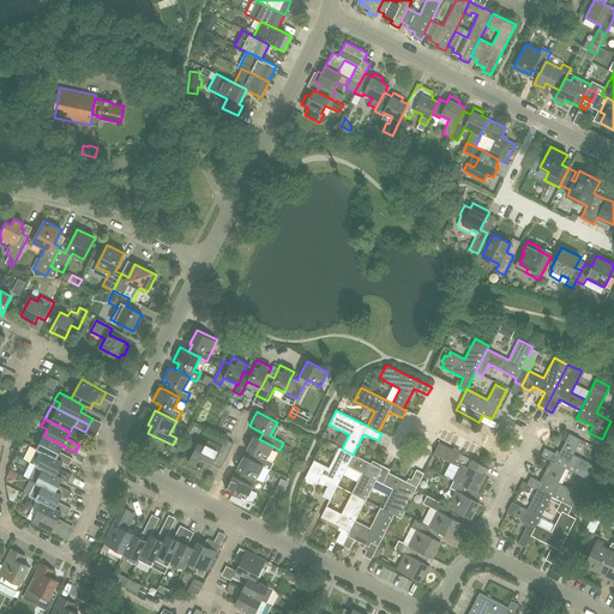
[(541,456),(551,461),(551,459),(566,468),(565,468),(585,479),(593,464),(572,455),(581,439),(569,433),(558,455),(545,447),(541,456)]
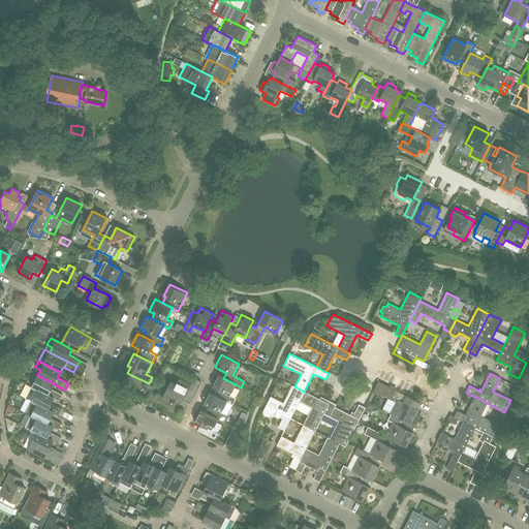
[(52,389),(54,384),(54,383),(37,375),(31,386),(37,390),(54,398),(59,401),(62,395),(52,389)]
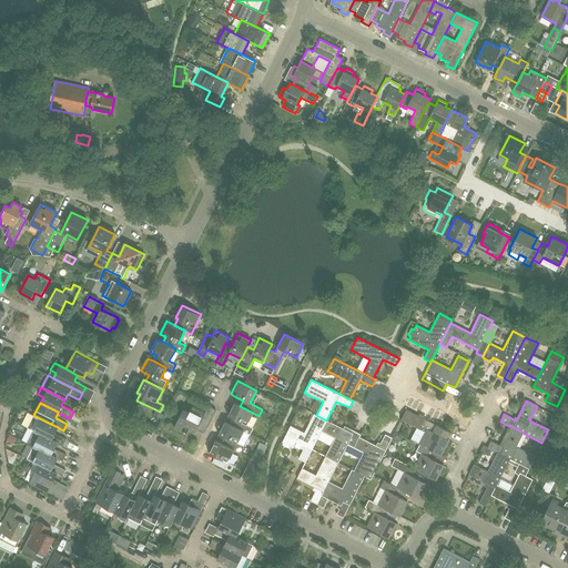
[(246,425),(253,413),(240,406),(234,403),(227,416),(234,418),(231,425),(243,432),(250,435),(253,428),(246,425)]
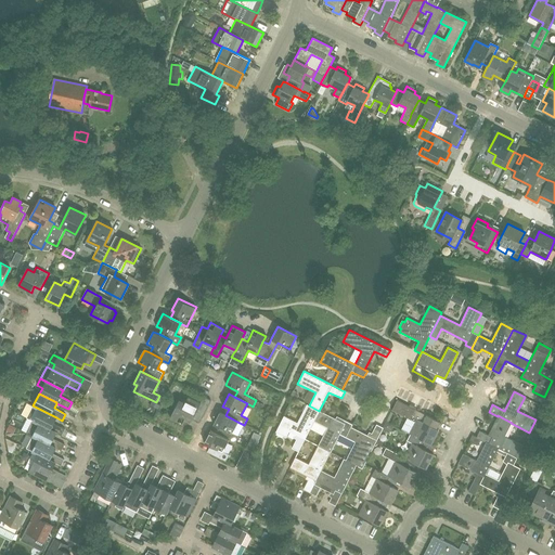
[(188,397),(185,402),(179,399),(177,405),(170,417),(182,424),(185,417),(192,421),(195,415),(202,418),(210,400),(206,398),(203,397),(201,402),(188,397)]
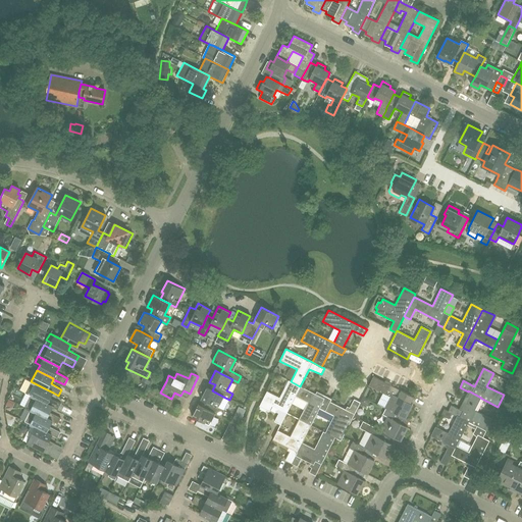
[(412,404),(410,403),(413,397),(390,385),(384,382),(373,376),(368,384),(368,385),(383,393),(378,404),(384,408),(385,408),(400,415),(399,415),(405,418),(412,404)]
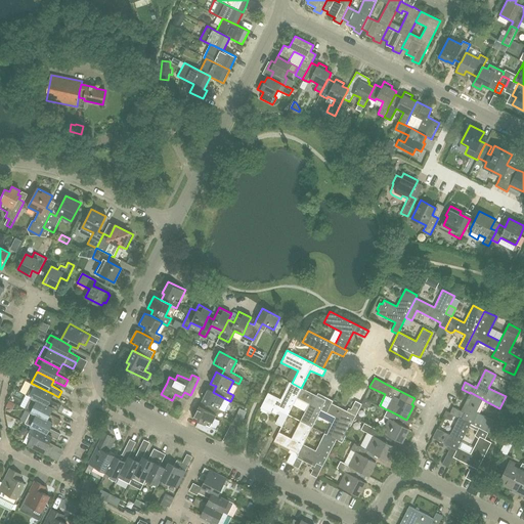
[(281,427),(297,397),(296,397),(301,388),(292,383),(290,382),(280,399),(268,393),(261,407),(260,408),(270,413),(272,407),(281,411),(275,423),(281,427)]
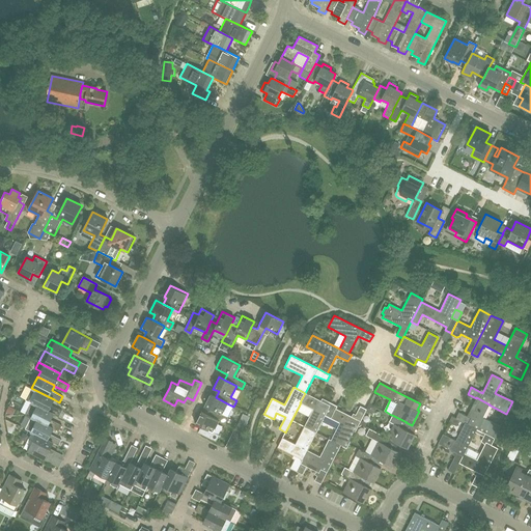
[(51,406),(54,399),(37,391),(31,402),(53,414),(53,415),(58,417),(62,411),(51,406)]
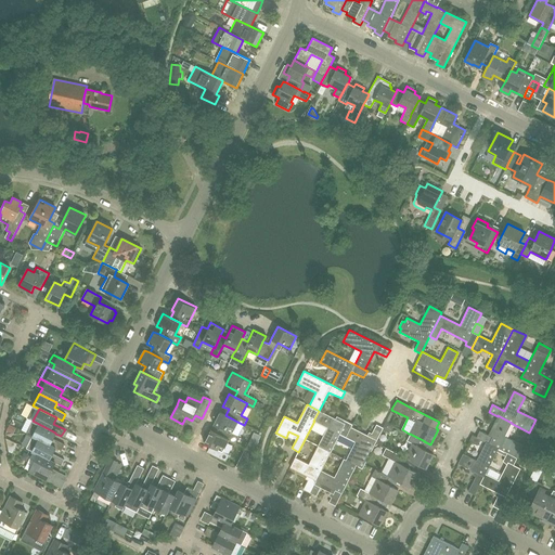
[(345,424),(319,411),(313,421),(314,421),(327,427),(318,446),(331,452),(339,434),(346,437),(351,427),(352,425),(346,421),(345,424)]
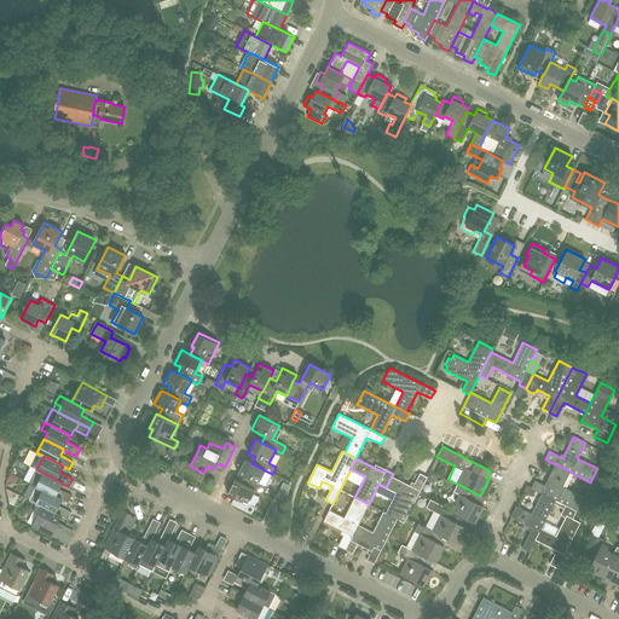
[(259,484),(265,470),(252,463),(244,460),(239,469),(237,473),(244,476),(241,482),(255,490),(255,491),(261,495),(265,487),(259,484)]
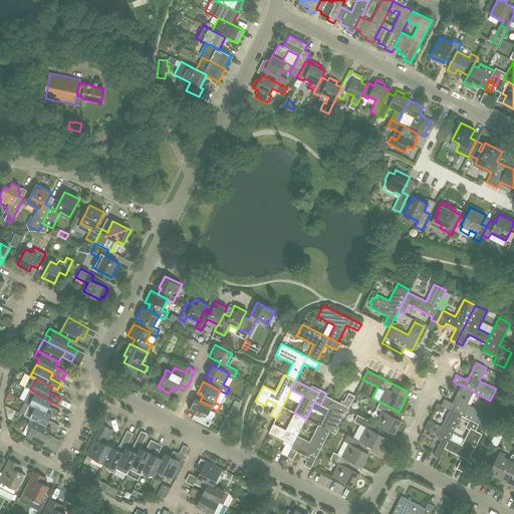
[(467,404),(473,392),(474,392),(461,384),(461,386),(452,403),(444,399),(441,405),(445,407),(450,410),(461,416),(479,425),(484,414),(485,413),(467,404)]
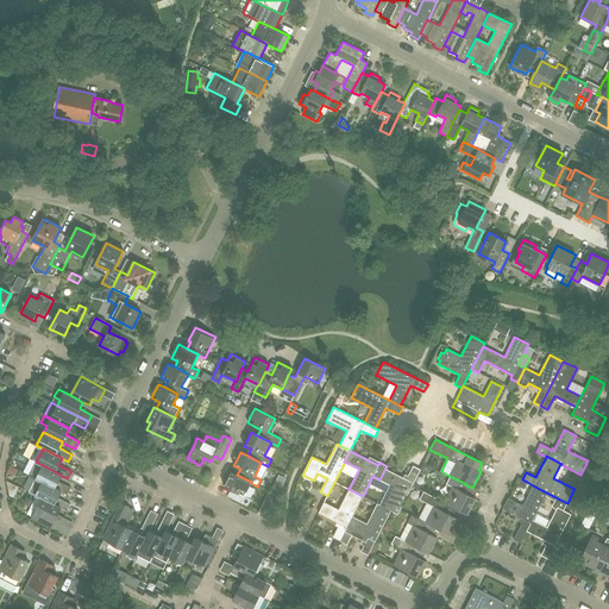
[(58,481),(61,476),(61,475),(36,462),(29,476),(36,479),(42,483),(42,482),(61,491),(61,493),(67,495),(71,488),(58,481)]
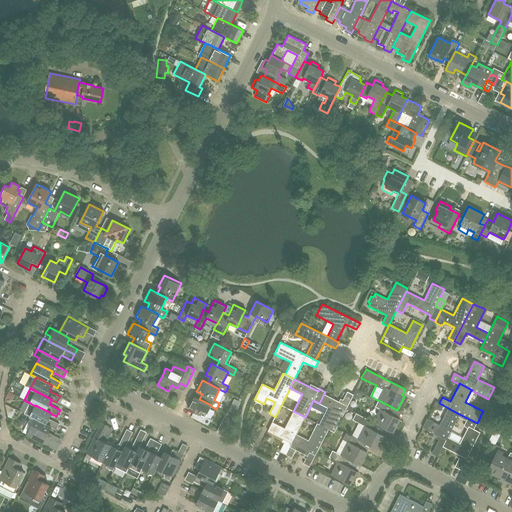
[(353,394),(353,395),(355,398),(359,398),(362,396),(362,392),(356,389),(353,394)]
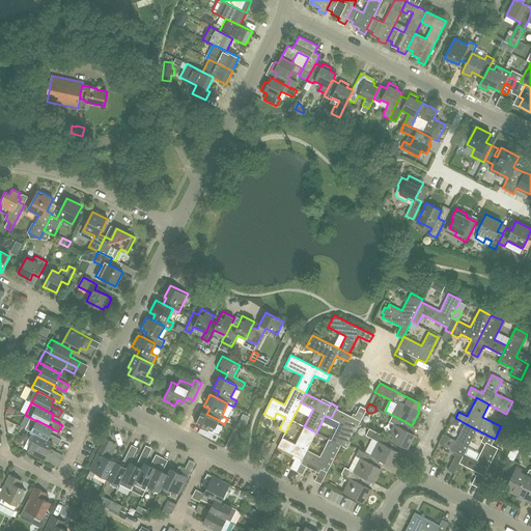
[(366,410),(366,409),(360,406),(354,418),(336,409),(331,418),(340,423),(331,440),(340,445),(346,448),(366,410)]
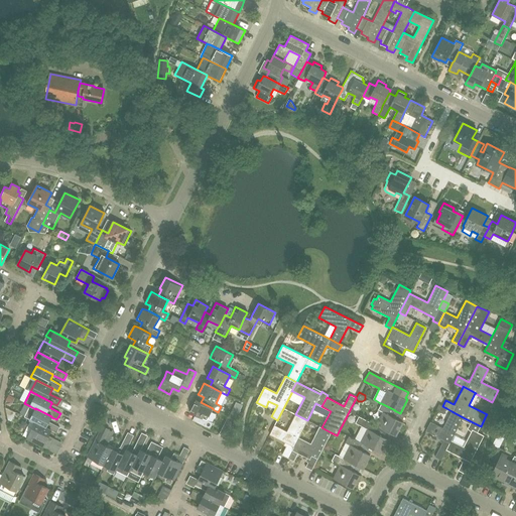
[(207,420),(213,409),(213,408),(201,402),(196,400),(191,408),(189,411),(196,414),(192,420),(210,428),(213,423),(207,420)]
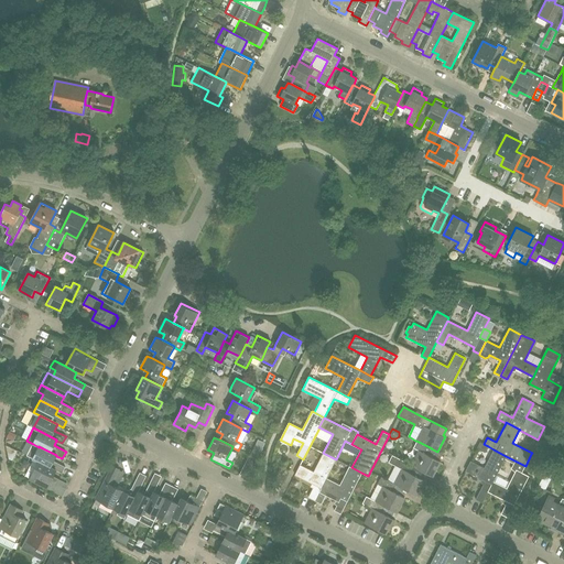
[(441,462),(429,455),(431,448),(432,448),(416,441),(413,448),(418,451),(410,465),(414,467),(433,477),(441,462)]
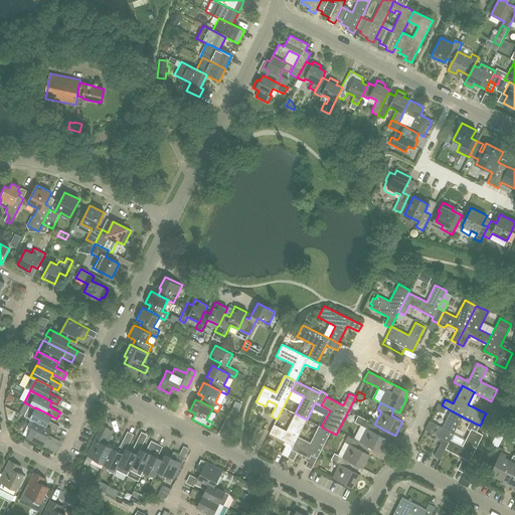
[(446,407),(442,405),(438,404),(435,409),(443,413),(446,407)]
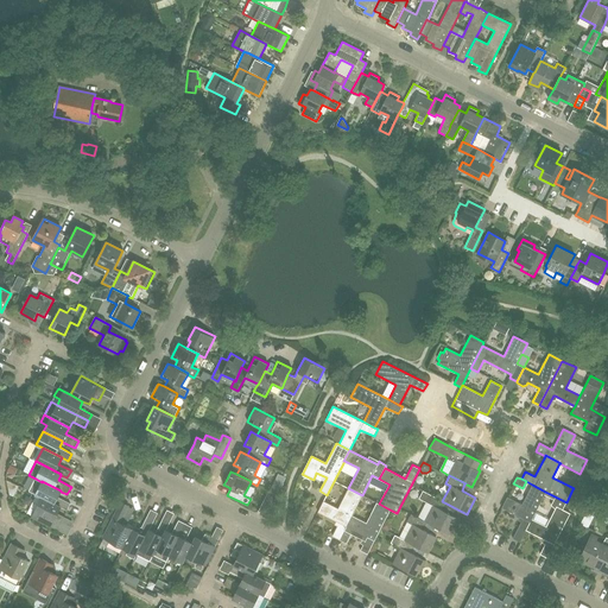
[(70,504),(58,496),(61,492),(61,491),(42,481),(42,482),(36,479),(29,492),(36,495),(42,498),(61,507),(67,511),(70,504)]
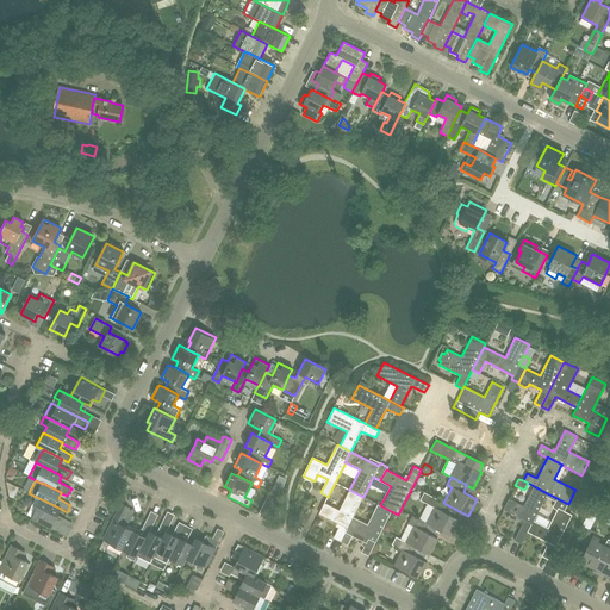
[(13,498),(19,487),(6,481),(7,485),(7,490),(10,496),(13,498)]
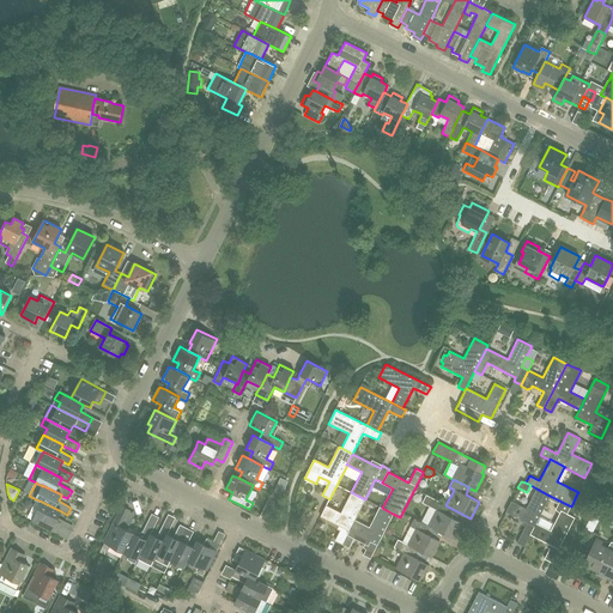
[(280,497),(284,489),(281,489),(275,485),(272,493),(278,496),(280,497)]
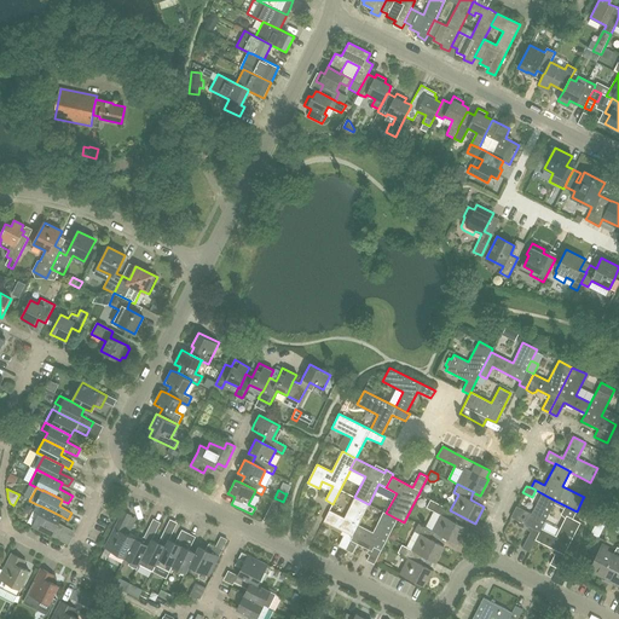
[(534,539),(541,528),(555,501),(542,493),(531,513),(516,505),(510,516),(532,527),(521,548),(530,551),(536,539),(534,539)]
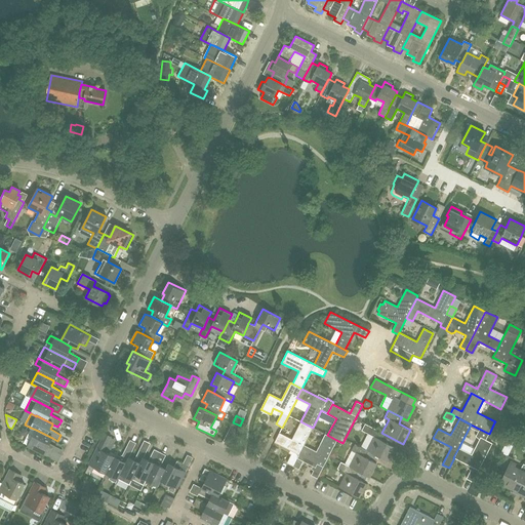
[(304,445),(313,428),(300,421),(292,439),(279,433),(274,442),(292,451),(286,462),(293,467),(304,445)]
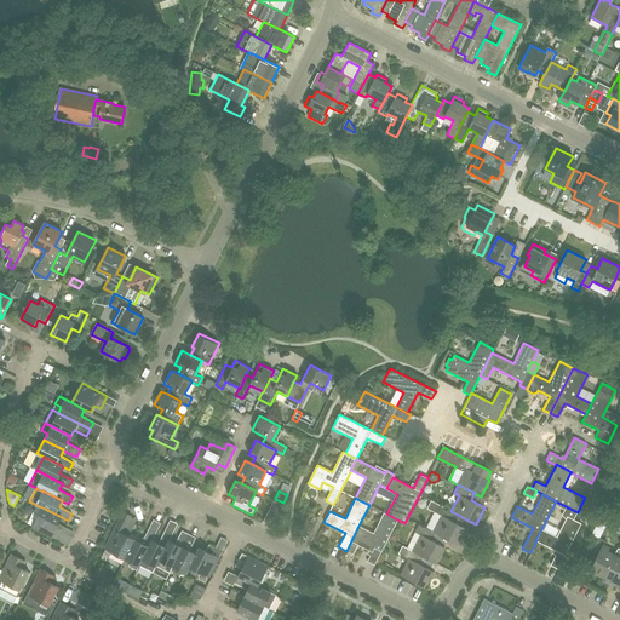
[(452,521),(455,514),(451,511),(431,500),(426,509),(441,516),(432,532),(435,533),(457,544),(465,527),(452,521)]
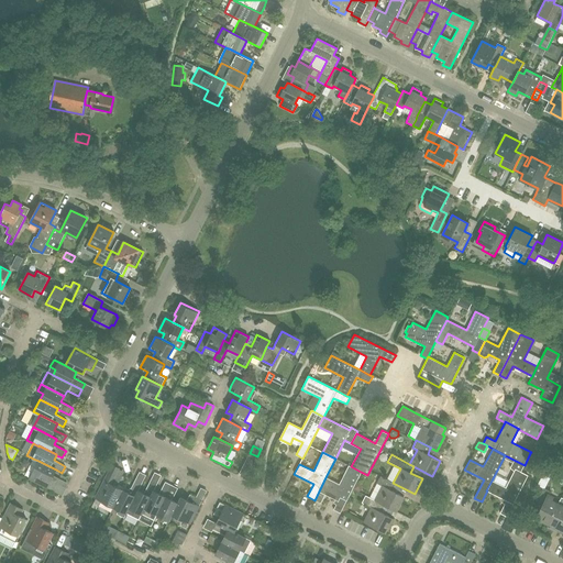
[(53,475),(56,470),(39,461),(33,459),(28,470),(29,471),(32,473),(30,478),(63,495),(69,483),(53,475)]
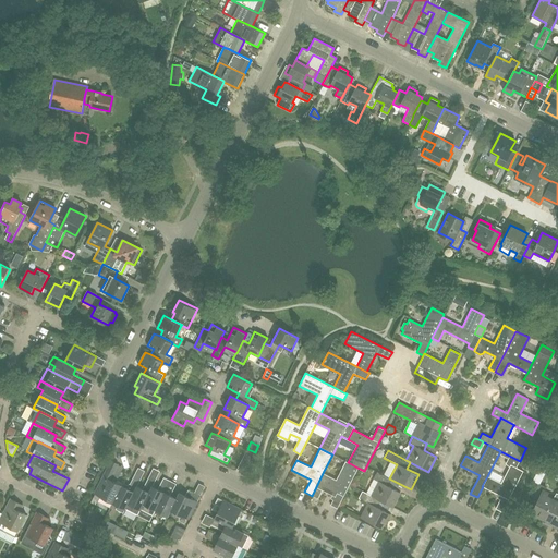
[(244,473),(250,463),(242,460),(238,470),(244,473)]
